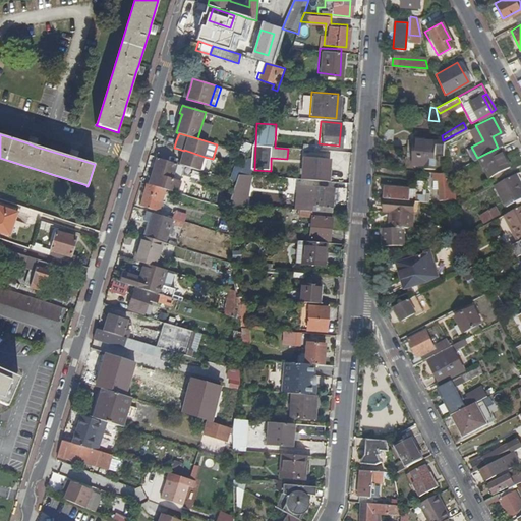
[(411,147),(409,164),(421,165),(420,168),(431,168),(432,154),(441,154),(442,143),(435,142),(433,140),(409,138),(408,138),(408,146),(411,147)]
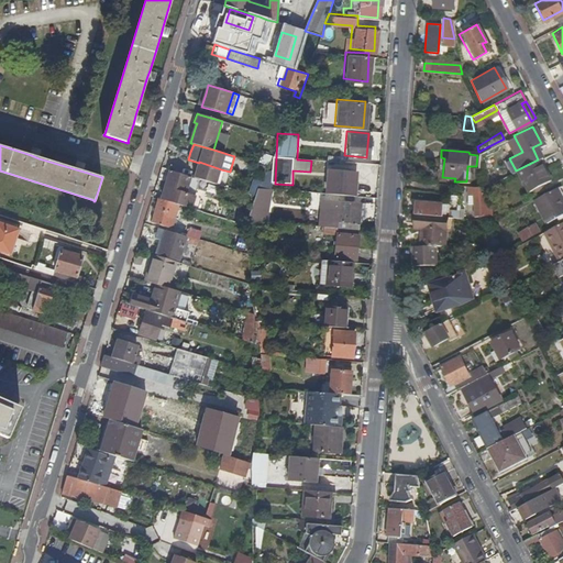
[(538,159),(516,170),(527,190),(530,188),(541,183),(549,178),(538,159)]
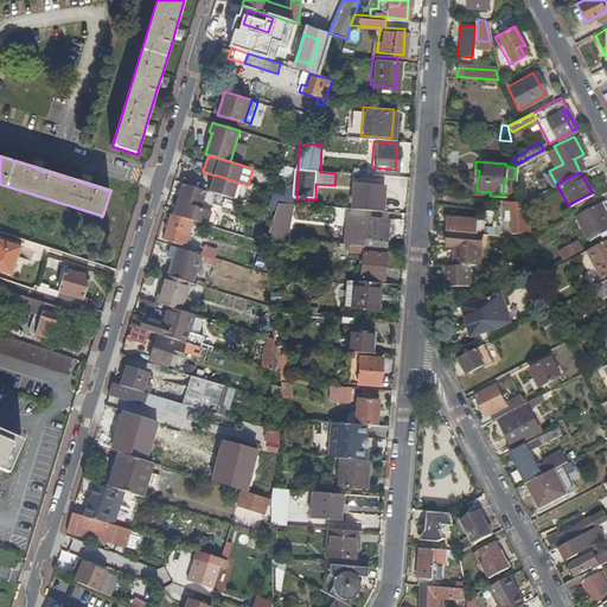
[(212,184),(210,192),(234,199),(238,183),(215,174),(215,176),(212,184)]
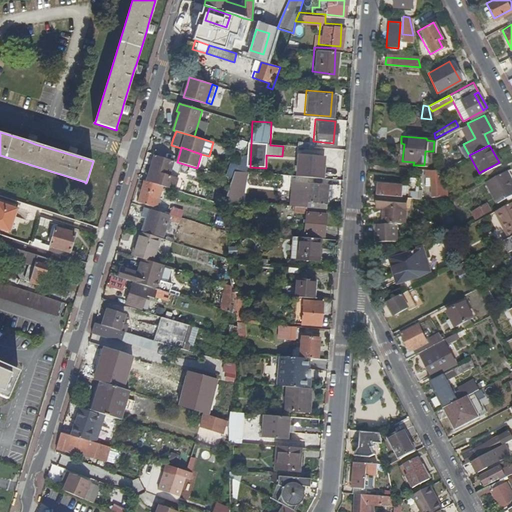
[(234,158),(241,160),(244,153),(236,151),(234,158)]
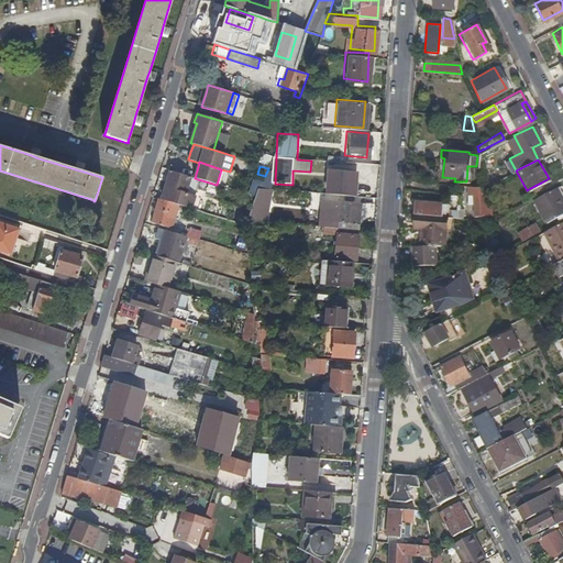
[(186,194),(191,177),(170,170),(163,196),(162,199),(191,208),(195,196),(186,194)]
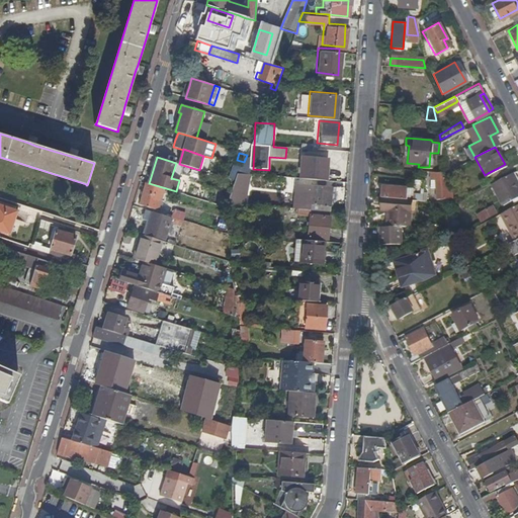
[(324,173),(325,163),(300,161),(299,176),(306,176),(316,177),(316,173),(324,173)]
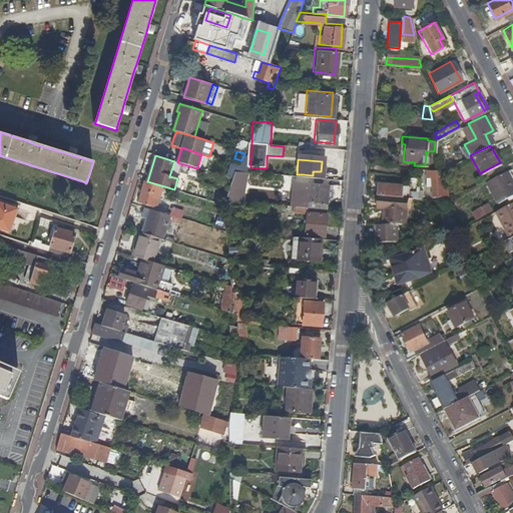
[(496,170),(493,166),(483,171),(486,176),(496,170)]
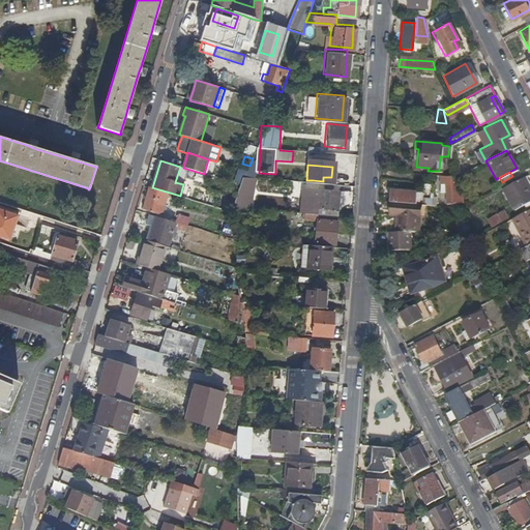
[(458,175),(436,174),(437,192),(443,192),(442,202),(464,204),(458,175)]
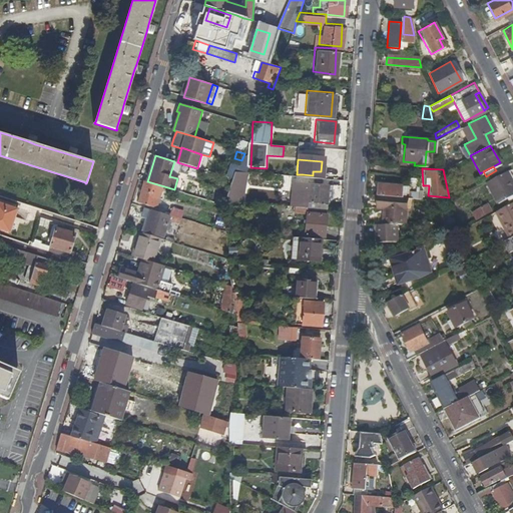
[(512,180),(507,169),(486,180),(497,202),(512,193),(512,180)]
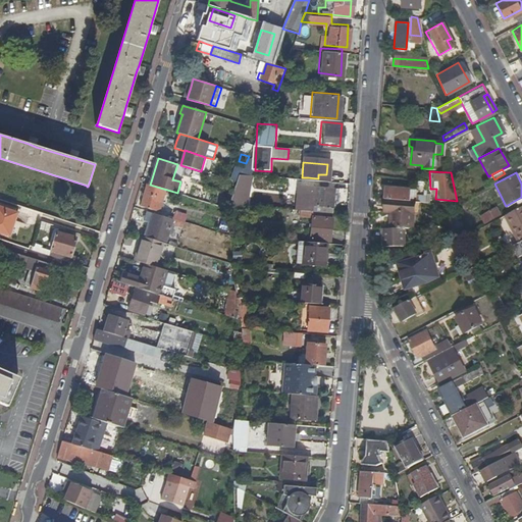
[(248,208),(253,176),(238,173),(232,205),(248,208)]
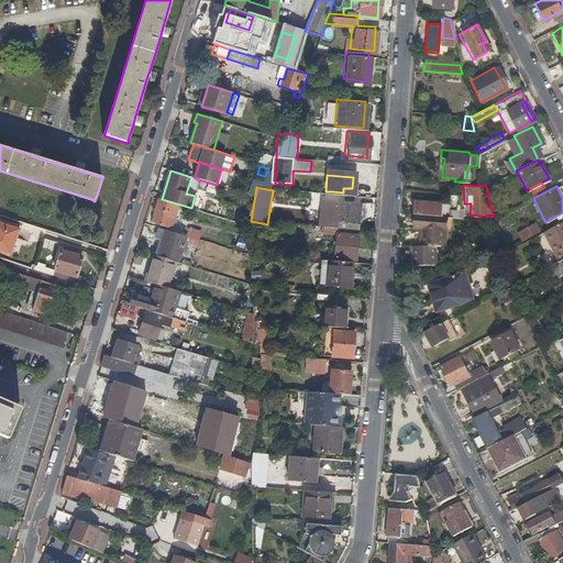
[(319,190),(318,198),(331,200),(332,191),(326,191),(319,190)]
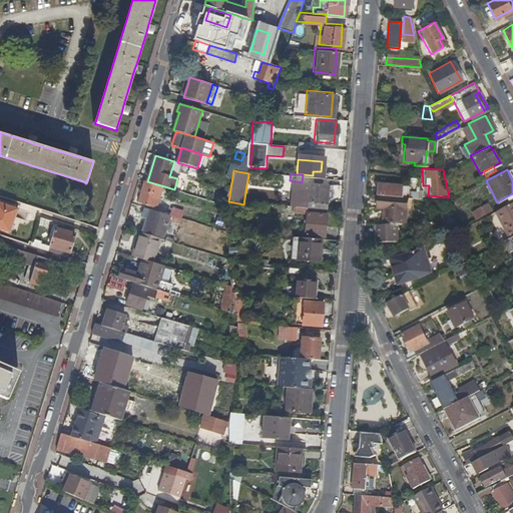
[(305,205),(324,206),(325,182),(307,181),(305,205)]
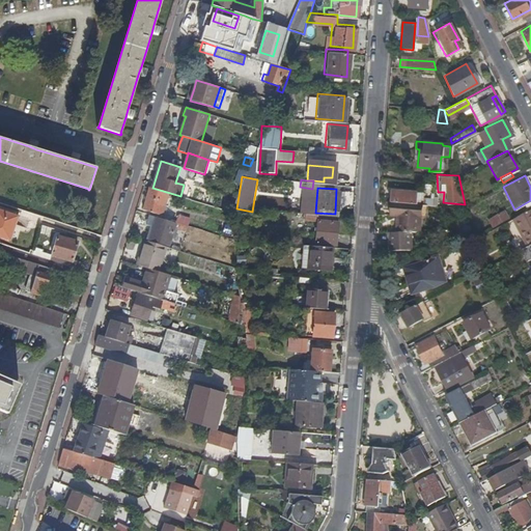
[(389,188),(387,201),(392,201),(409,202),(410,189),(389,188)]
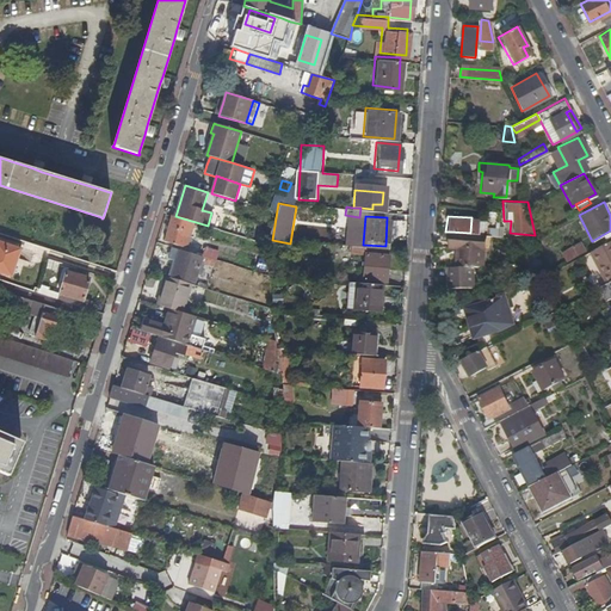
[(193,223),(173,217),(170,230),(166,242),(186,248),(193,223)]
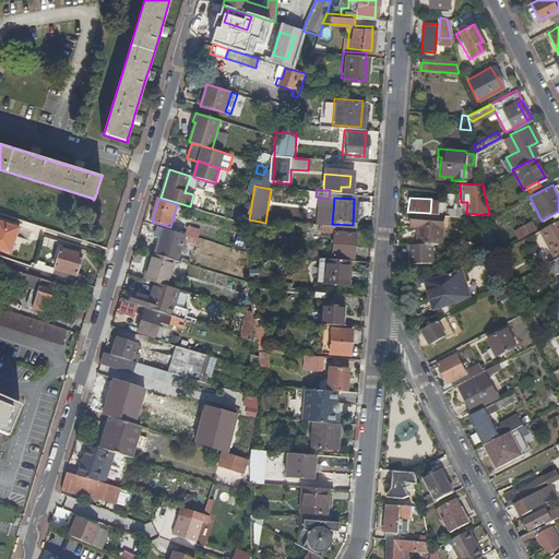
[(430,213),(413,212),(413,226),(416,226),(416,244),(433,244),(440,244),(441,226),(441,214),(430,213)]
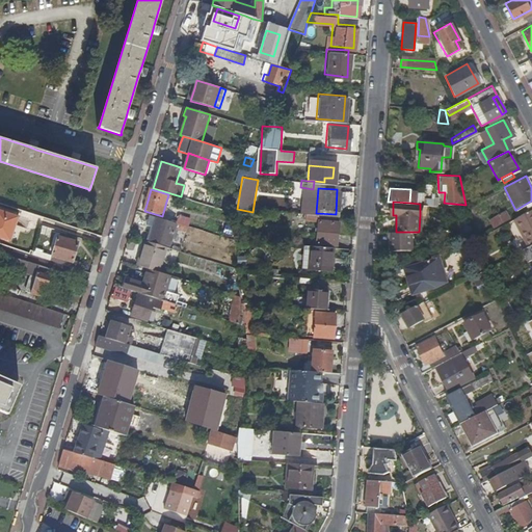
[(466,208),(458,207),(458,232),(471,232),(466,208)]
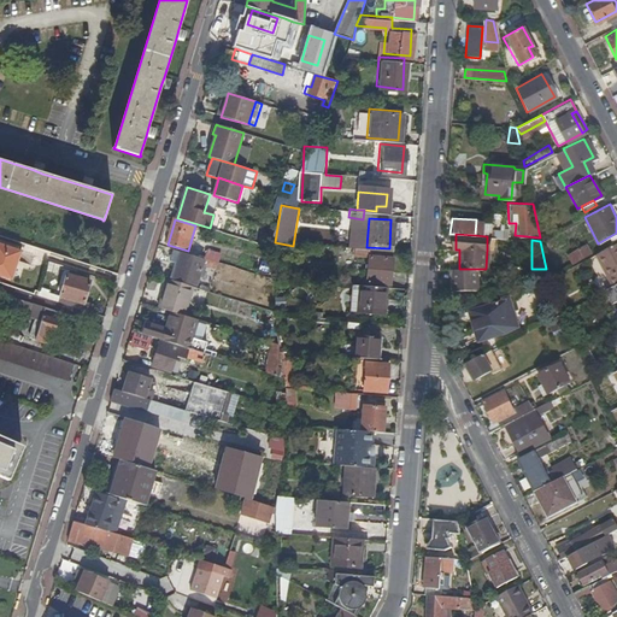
[(568,250),(573,259),(588,251),(583,241),(568,250)]
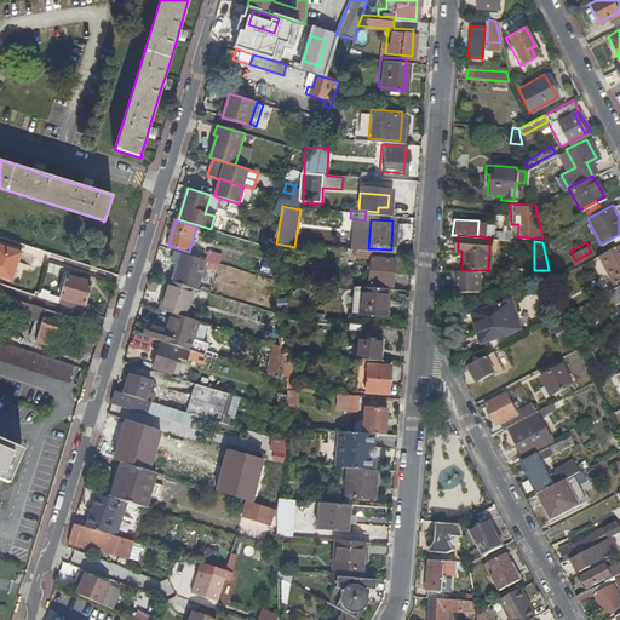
[(619,242),(597,254),(614,286),(616,285),(619,282),(619,242)]
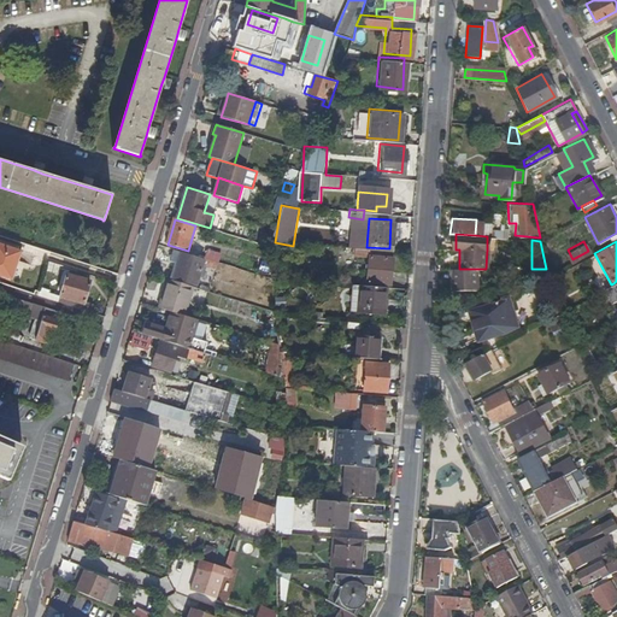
[(0,244),(0,275),(10,278),(19,251),(0,244)]
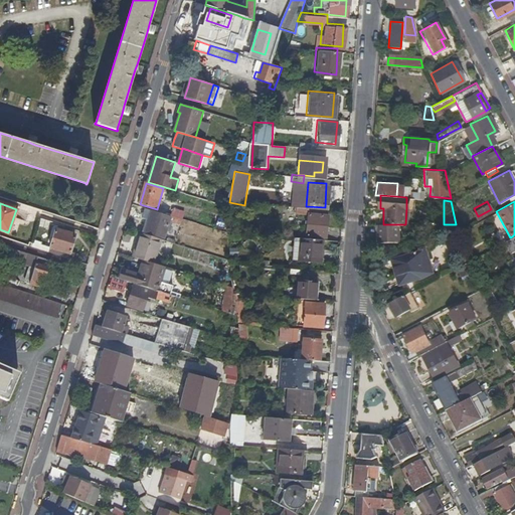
[(323,235),(325,207),(306,206),(291,205),(290,211),(305,212),(303,233),(323,235)]
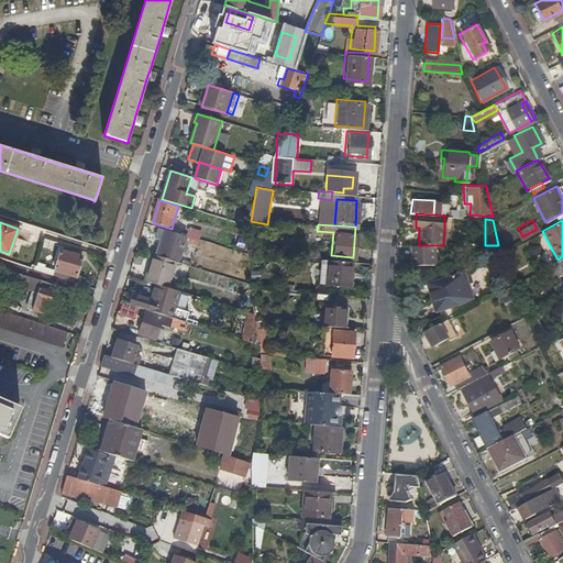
[(187,228),(185,235),(200,240),(202,232),(187,228)]
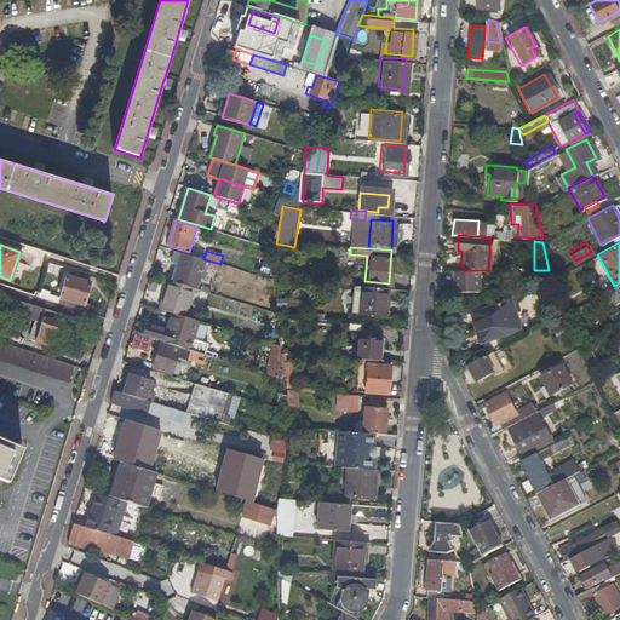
[(22,253),(19,252),(10,280),(12,281),(22,253)]
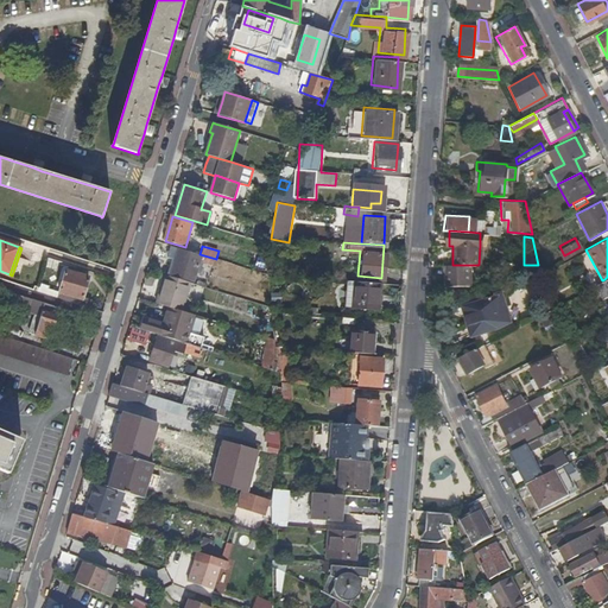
[(176,264),(171,274),(195,283),(197,274),(200,266),(202,257),(179,249),(179,251),(171,248),(169,259),(176,261),(176,264)]
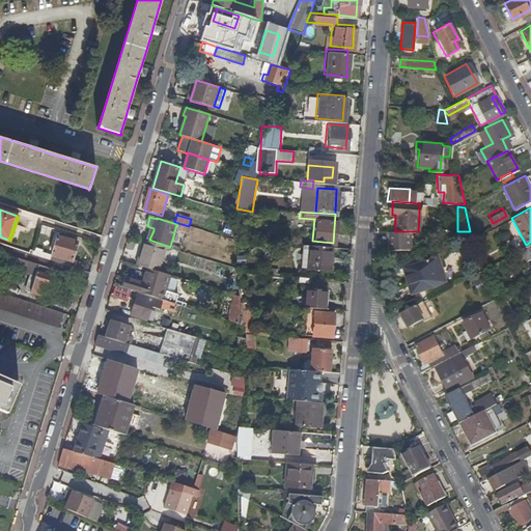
[(196,221),(191,219),(189,226),(203,230),(205,225),(196,222),(196,221)]
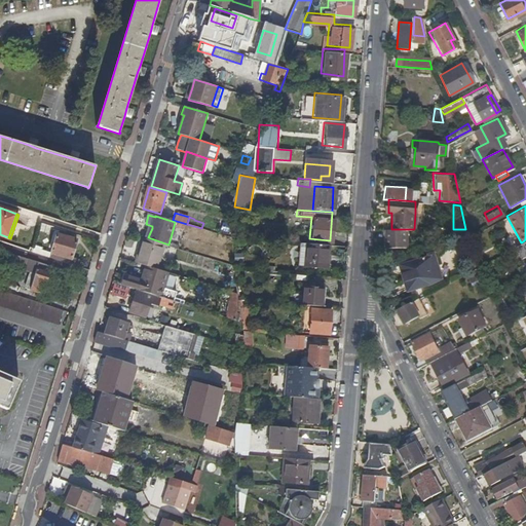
[(391,229),(385,229),(384,248),(407,248),(408,229),(391,229)]
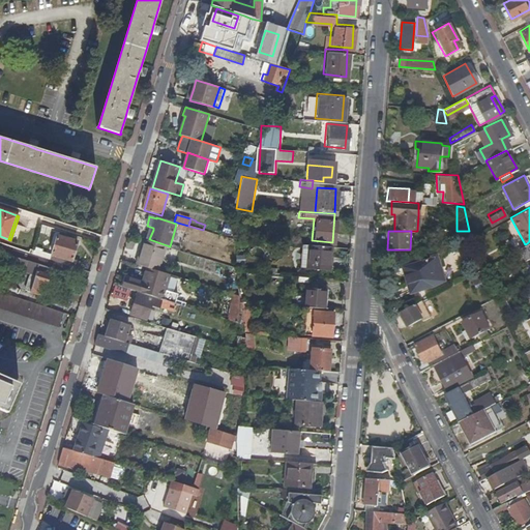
[(469,231),(457,231),(458,239),(471,238),(469,231)]
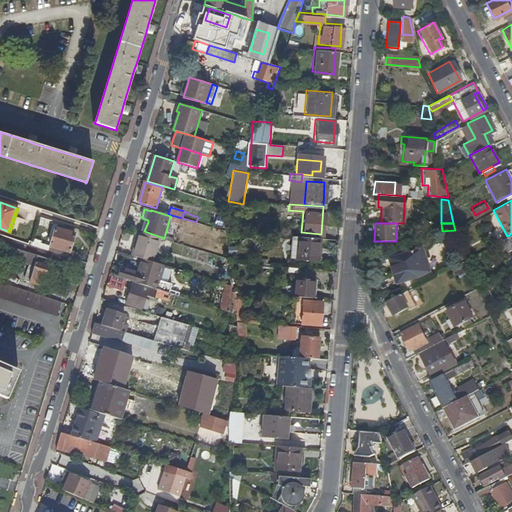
[(48,243),(46,250),(74,259),(76,252),(70,250),(75,233),(56,227),(51,244),(48,243)]
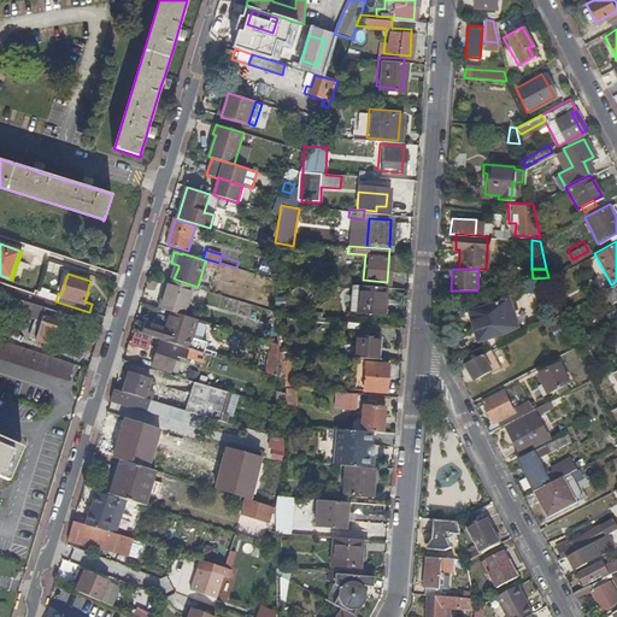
[(186,316),(194,287),(166,278),(162,293),(158,307),(170,311),(186,316)]
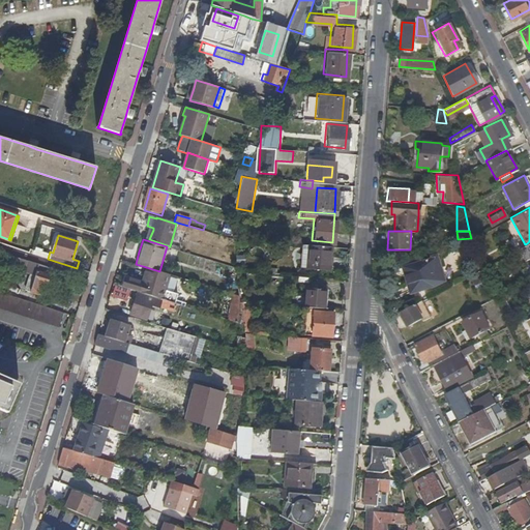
[(326,268),(328,244),(299,242),(297,266),(326,268)]
